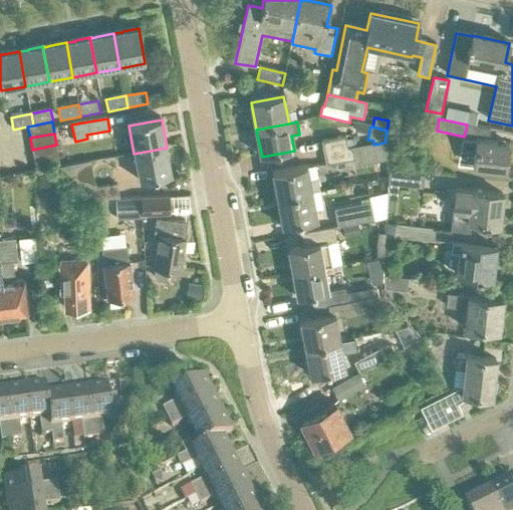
[(321,143),(323,155),(348,151),(347,150),(346,141),(345,138),(321,143)]
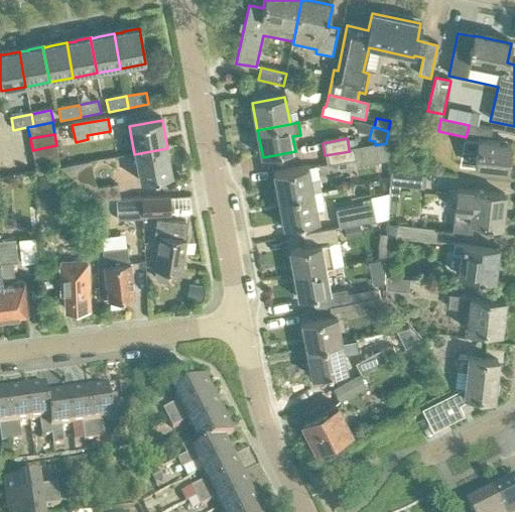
[(349,150),(358,148),(356,140),(348,141),(349,150)]
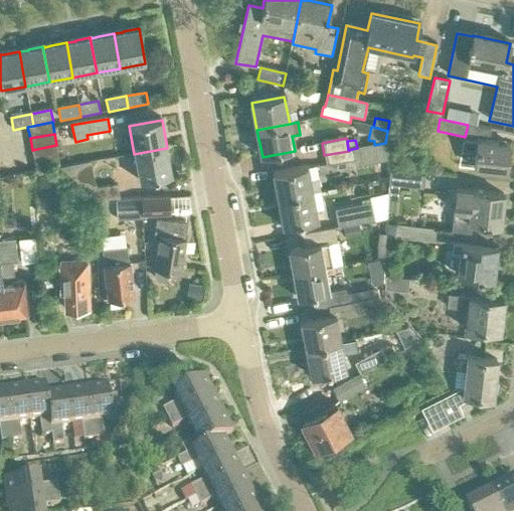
[(462,151),(476,153),(474,169),(506,173),(509,145),(477,142),(464,141),(462,151)]
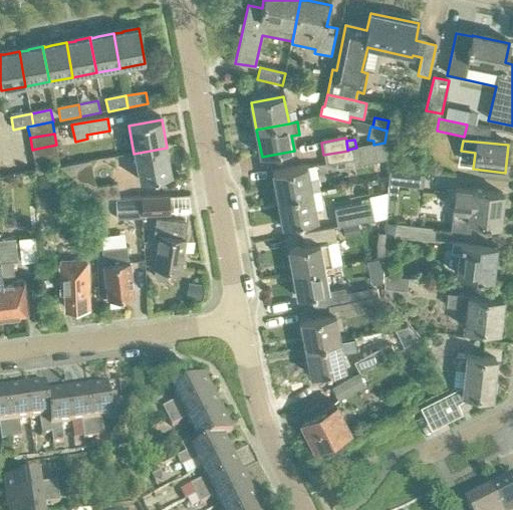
[(348,151),(323,155),(325,166),(353,161),(354,168),(388,161),(388,143),(385,143),(373,145),(356,148),(347,150),(348,151)]
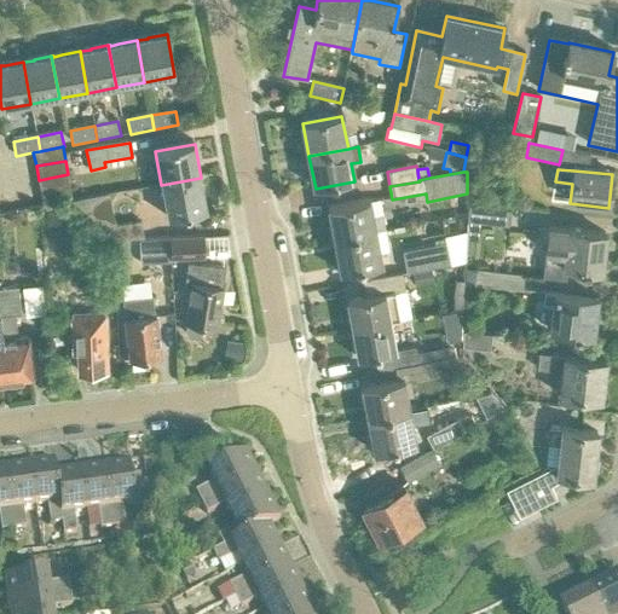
[(39,180),(41,193),(70,189),(68,174),(39,180)]
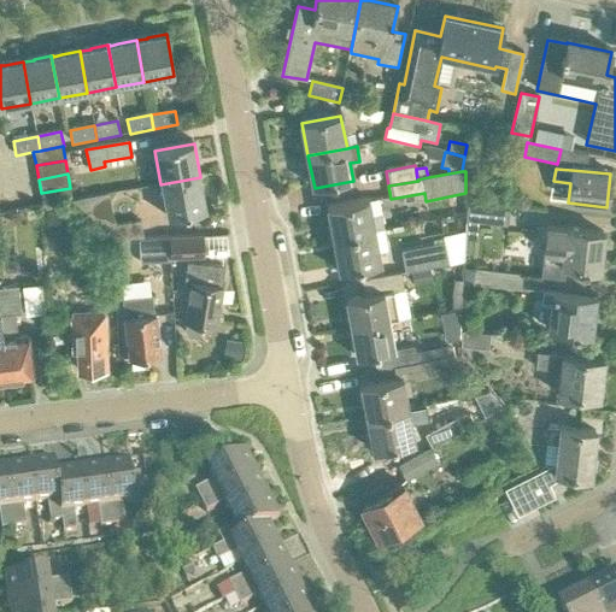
[(200,177),(160,184),(168,218),(207,211),(200,177)]
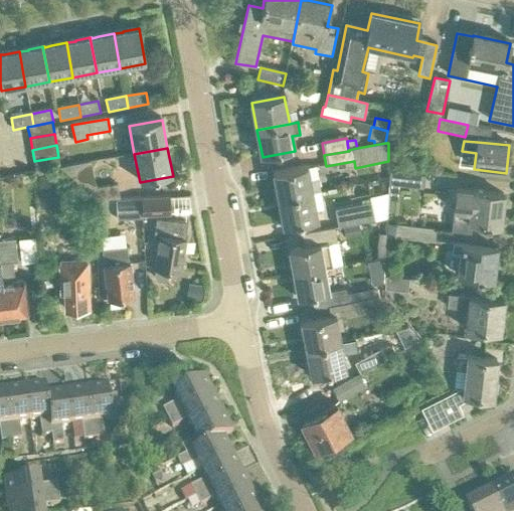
[(58,157),(34,161),(36,172),(60,168),(58,157)]
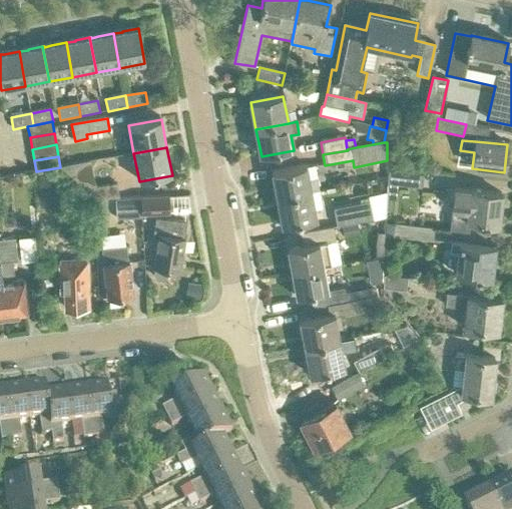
[(274,172),(279,199),(318,192),(316,180),(308,181),(306,166),(274,172)]
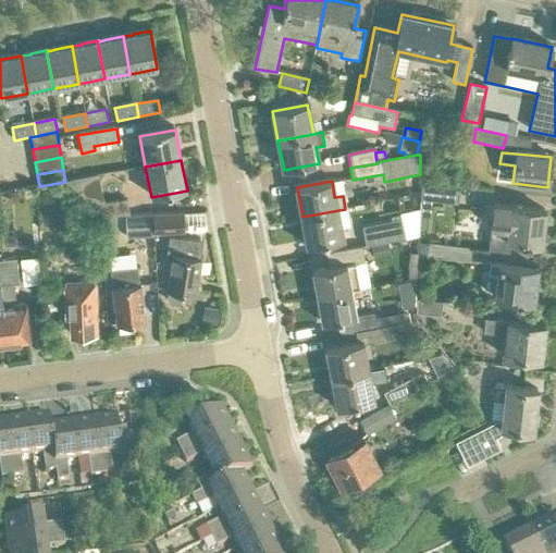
[(422,187),(420,201),(458,206),(460,191),(422,187)]
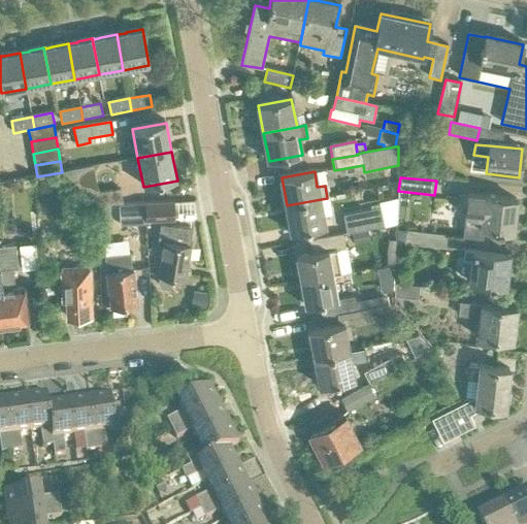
[(121,190),(110,192),(107,181),(95,183),(99,206),(122,205),(121,190)]
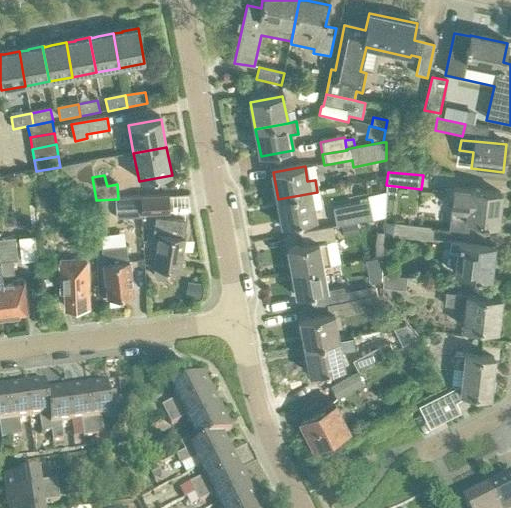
[(449,230),(468,232),(469,222),(497,226),(501,194),(469,190),(469,191),(454,189),(449,230)]
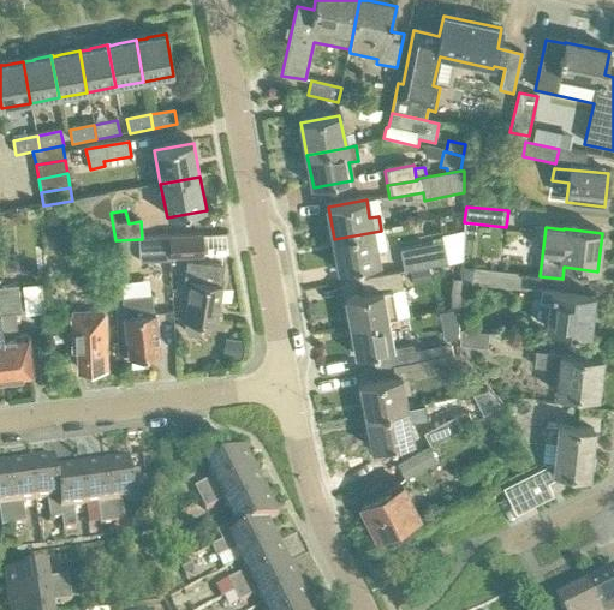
[(381,231),(334,239),(340,271),(379,264),(375,246),(383,244),(381,231)]
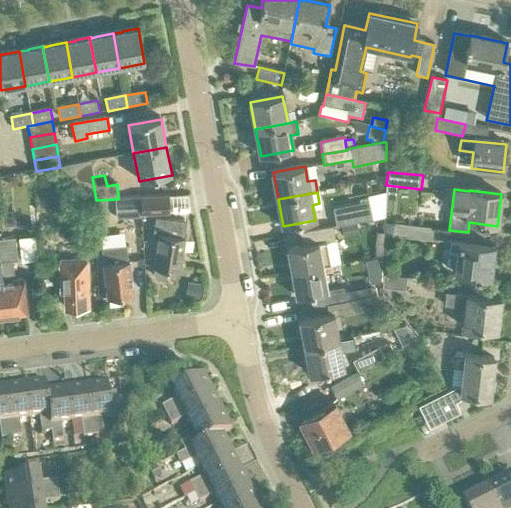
[(141,198),(142,215),(170,213),(169,197),(141,198)]
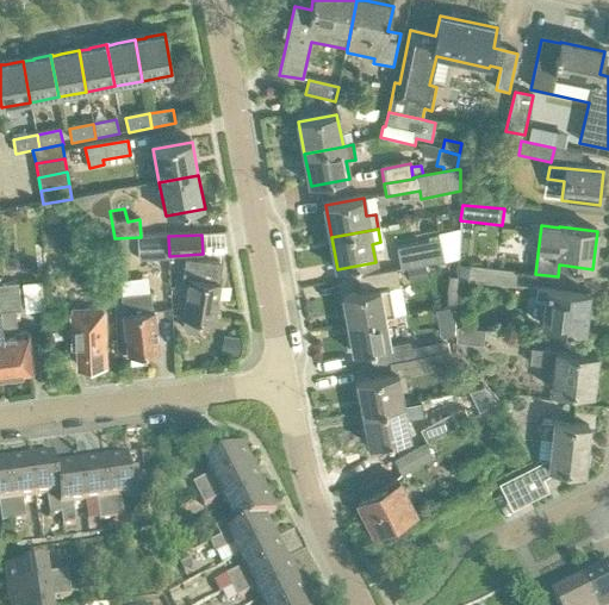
[(137,238),(138,261),(168,260),(167,237),(137,238)]
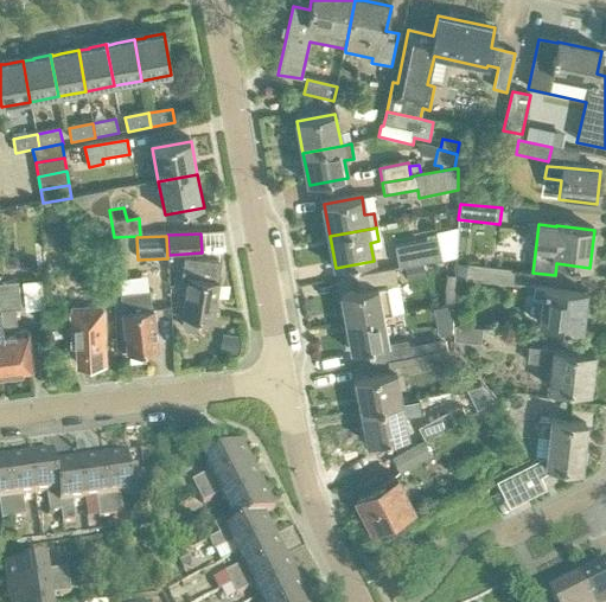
[(395,248),(399,269),(441,261),(438,239),(395,248)]
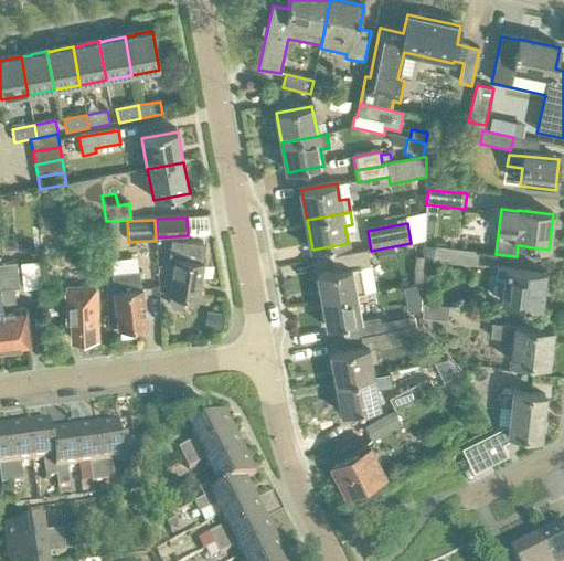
[(0,235),(0,240),(1,253),(16,252),(13,234),(0,235)]
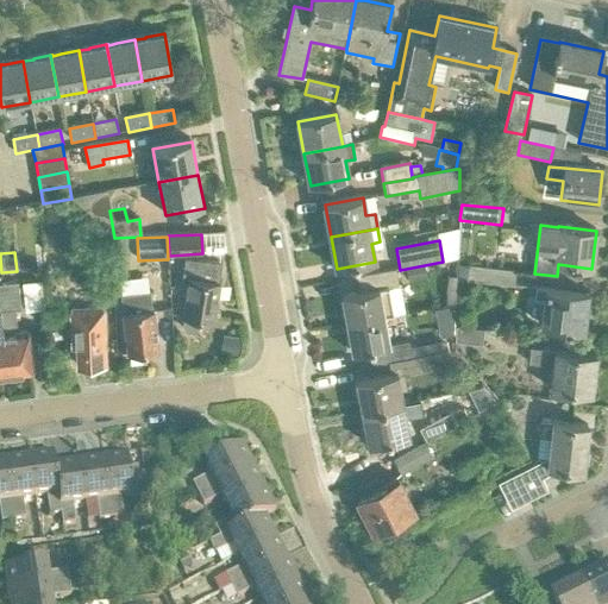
[(182,280),(189,280),(182,319),(185,319),(183,326),(186,332),(196,333),(200,328),(201,322),(214,323),(220,283),(219,283),(221,264),(186,259),(182,280)]
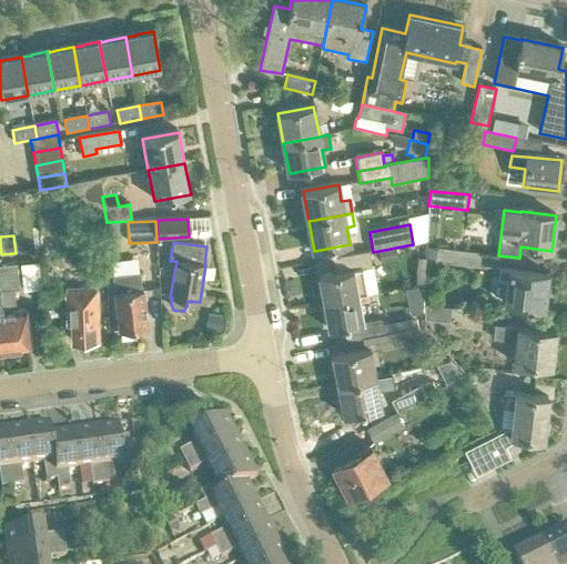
[(398,261),(396,249),(378,251),(381,264),(398,261)]
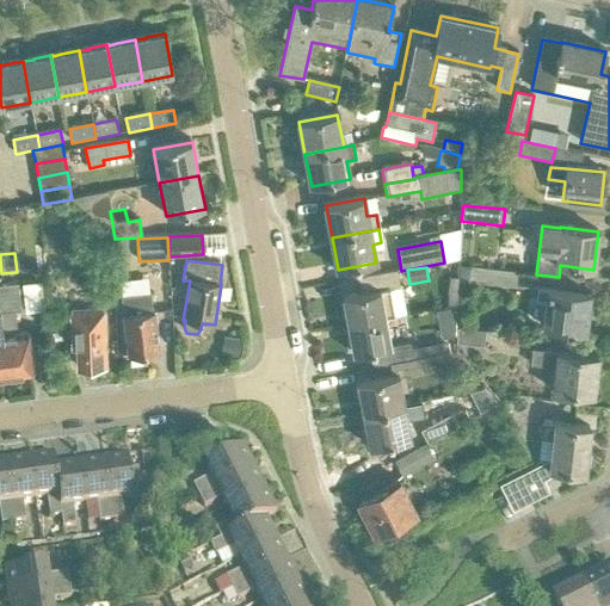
[(460,282),(516,289),(517,274),(461,267),(460,282)]
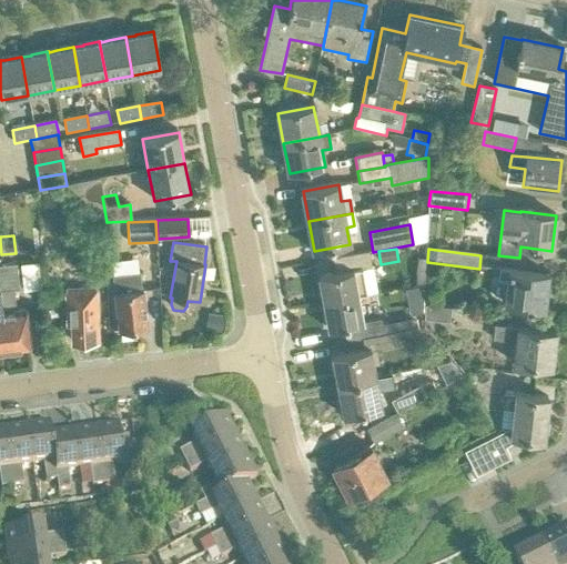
[(324,304),(358,298),(366,296),(362,270),(372,268),(368,252),(333,259),(336,274),(319,278),(324,304)]
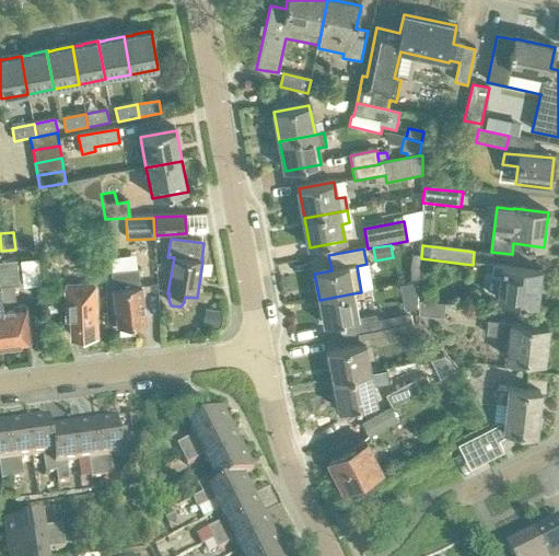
[(0,263),(0,285),(0,287),(7,345),(15,344),(18,346),(24,345),(25,343),(30,343),(26,307),(16,308),(14,287),(20,287),(18,262),(0,263)]
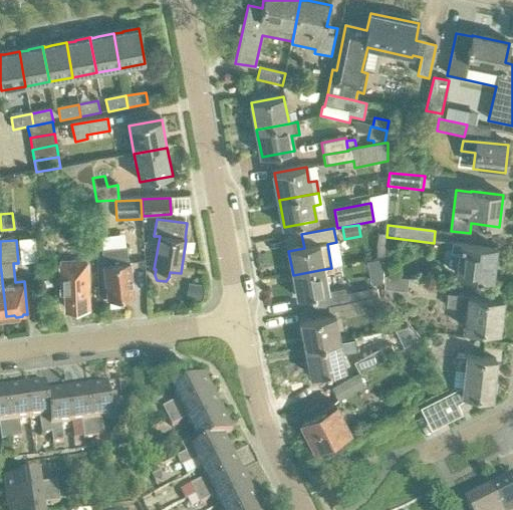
[(457,276),(493,280),(496,248),(452,243),(451,253),(460,254),(457,276)]
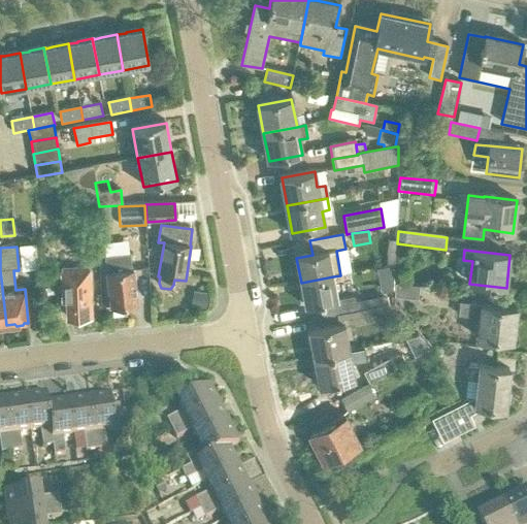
[(105,257),(110,309),(137,306),(134,270),(132,270),(131,254),(105,257)]
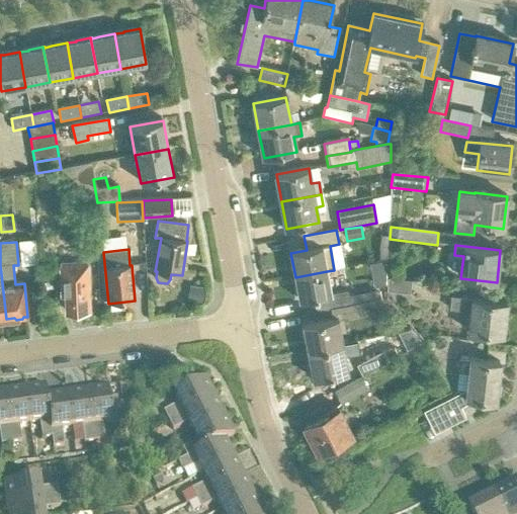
[(61,264),(62,296),(66,296),(67,313),(89,312),(88,271),(82,272),(82,264),(61,264)]
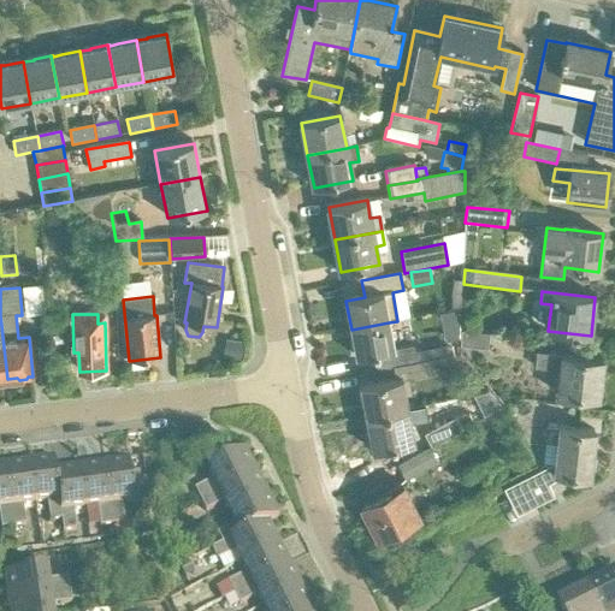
[(389,322),(352,330),(356,359),(376,355),(378,371),(417,363),(415,357),(414,353),(414,348),(394,351),(389,322)]
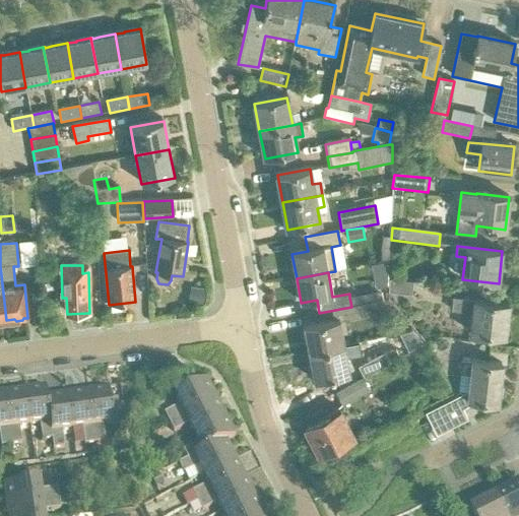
[(388,294),(411,296),(412,283),(389,281),(388,294)]
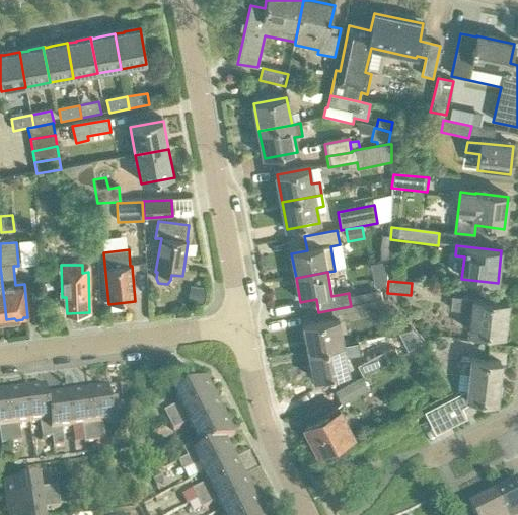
[(194,288),(193,301),(204,303),(206,290),(194,288)]
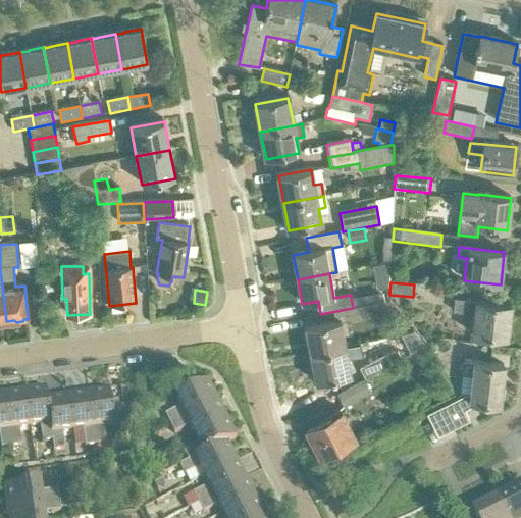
[(352,303),(353,308),(356,308),(381,303),(379,294),(351,299),(352,303)]
